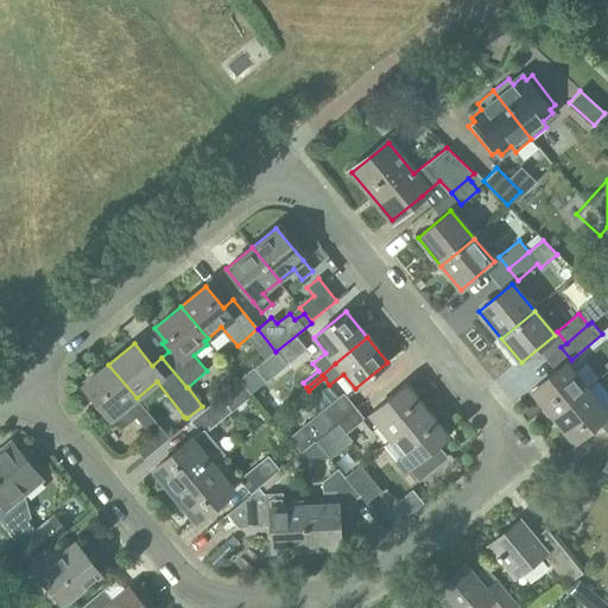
[(263,388),(283,372),(271,355),(251,373),(263,388)]
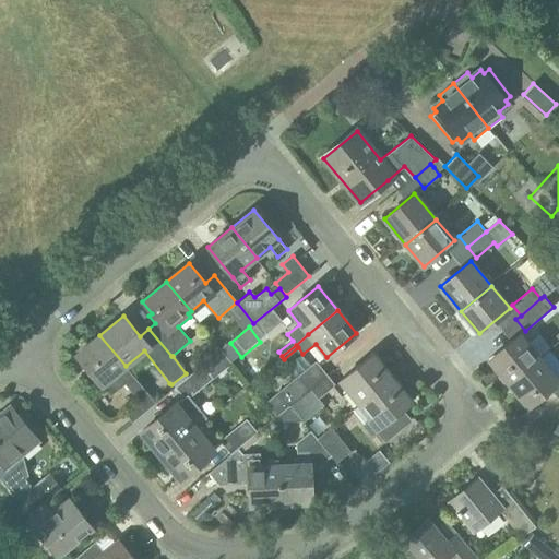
[(519,334),(489,359),(509,383),(539,358),(519,334)]
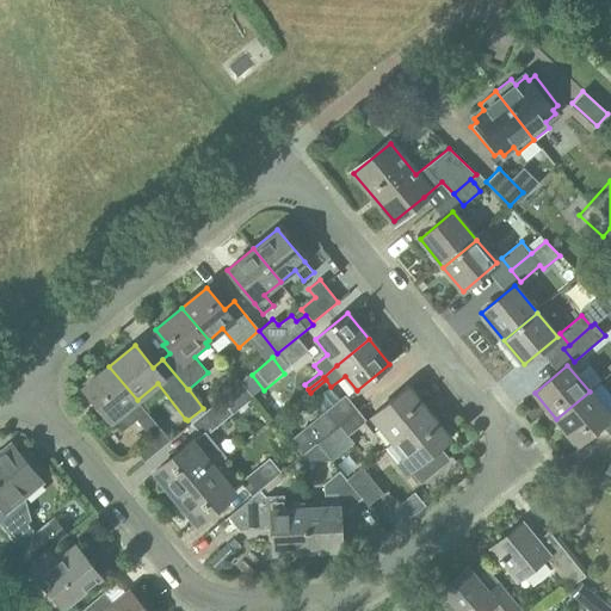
[(109,366),(84,388),(111,423),(111,421),(112,421),(121,432),(137,419),(150,436),(160,427),(137,400),(109,366)]
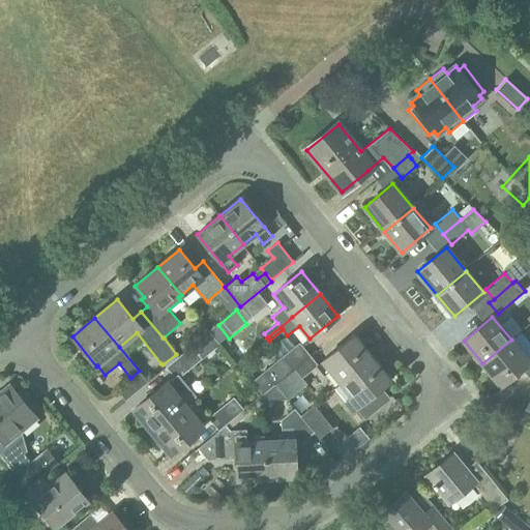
[(342,385),(373,359),(353,335),(317,366),(323,375),(330,371),(342,385)]
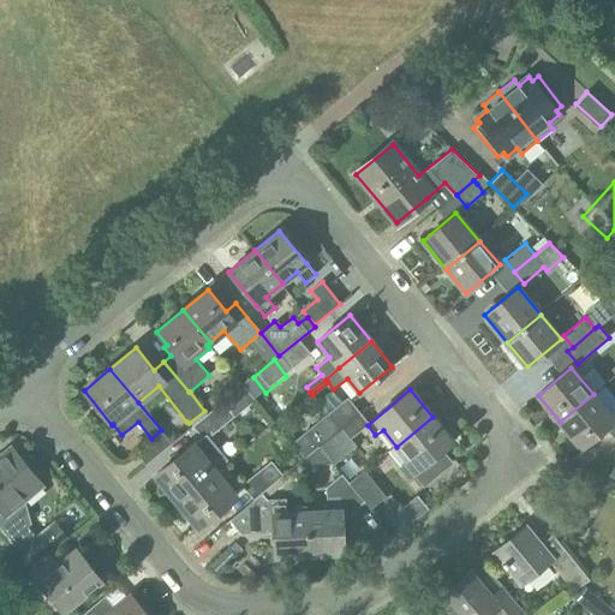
[(614,440),(614,417),(613,419),(593,394),(560,422),(580,447),(604,428),(614,440)]
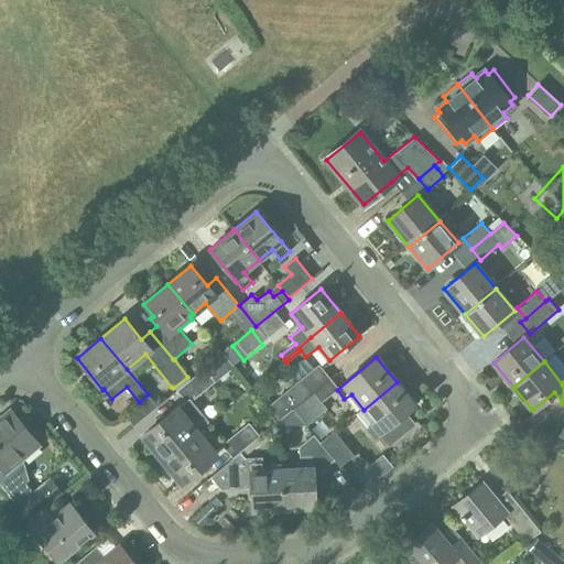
[(187,377),(173,388),(176,391),(187,404),(219,378),(208,364),(190,379),(187,377)]
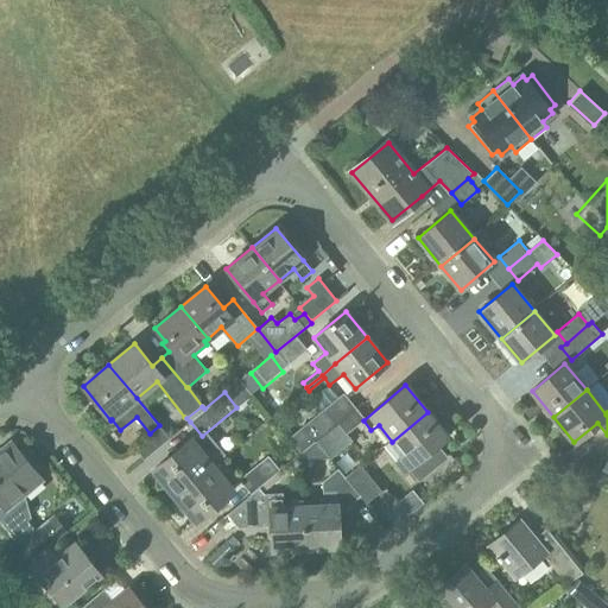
[(331,428),(355,409),(343,393),(289,438),(301,453),(315,441),(315,442),(331,428)]
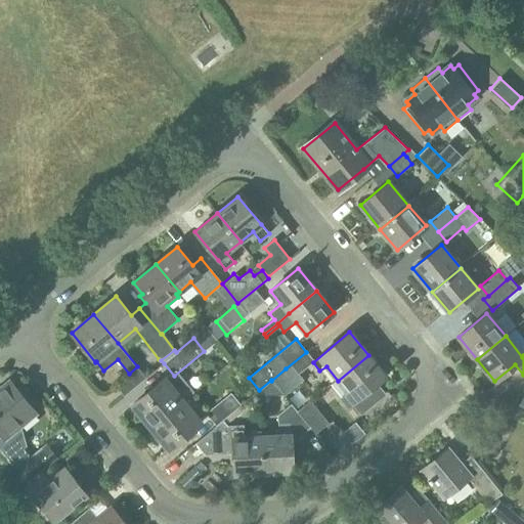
[(368,355),(338,381),(347,392),(341,397),(349,405),(353,402),(363,415),(388,395),(378,382),(385,376),(368,355)]
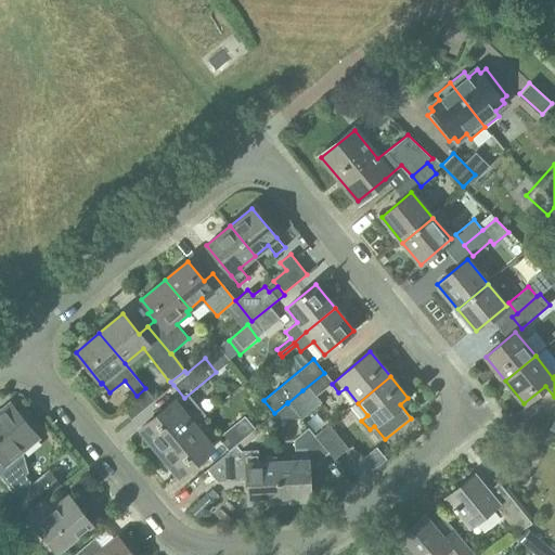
[(137,396),(121,408),(131,420),(154,400),(154,399),(147,391),(145,388),(137,396)]
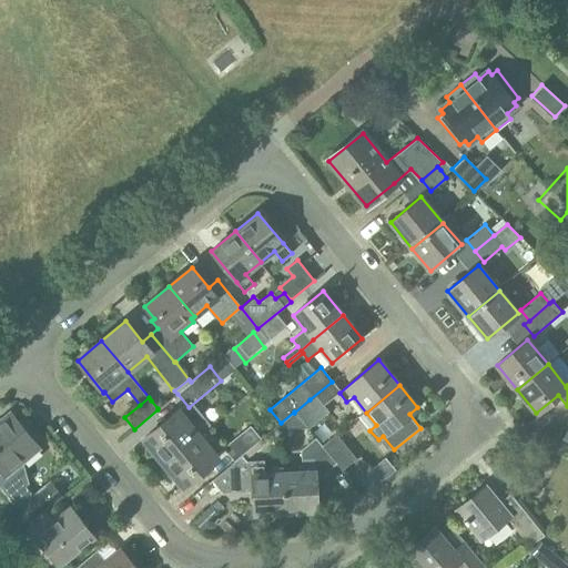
[(324,416),(310,399),(294,413),(308,429),(324,416)]
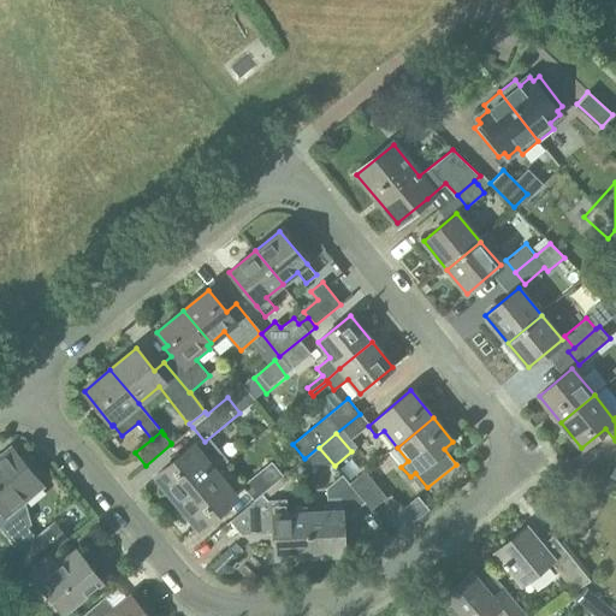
[(177,502),(214,471),(193,444),(155,475),(177,502)]
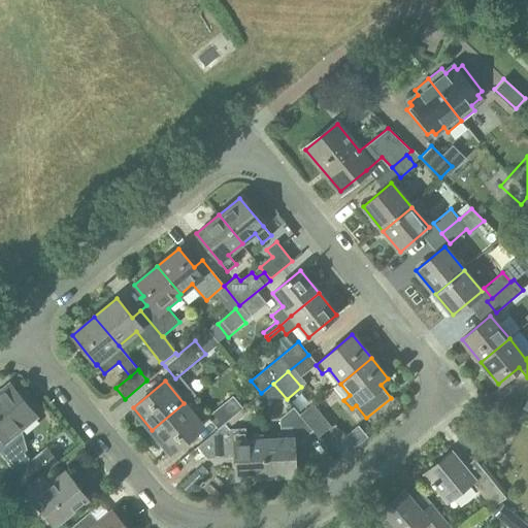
[(9,387),(0,394),(0,434),(13,451),(4,459),(30,489),(43,477),(44,476),(23,452),(27,450),(20,427),(33,416),(9,387)]
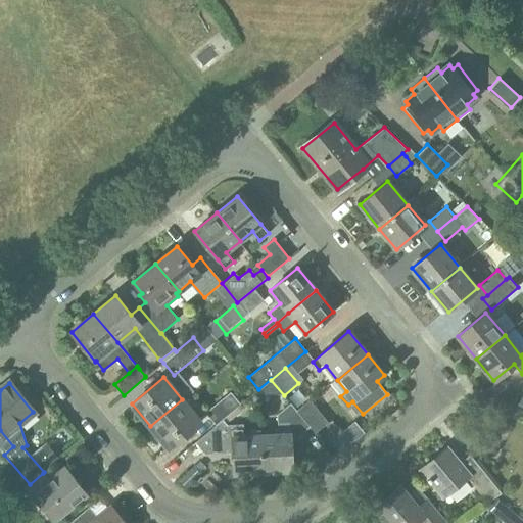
[(216,425),(223,419),(241,405),(230,392),(205,413),(216,425)]
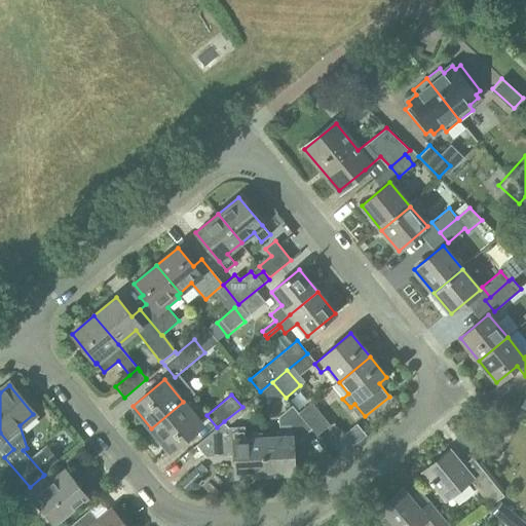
[(183,402),(151,428),(170,451),(202,425),(183,402)]
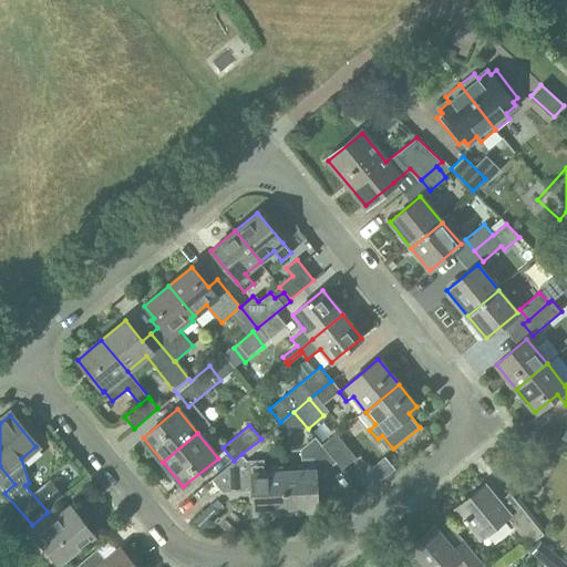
[(356,457),(336,433),(321,444),(322,447),(336,463),(336,462),(341,470),(356,457)]
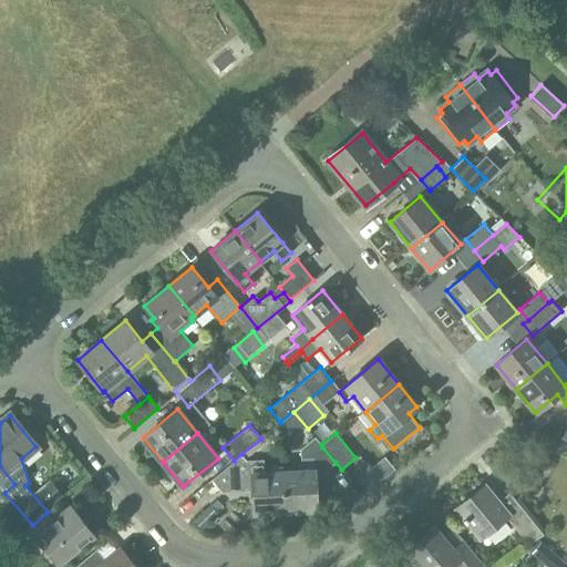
[(316,509),(315,480),(336,463),(322,447),(321,444),(315,436),(300,449),(301,471),(284,472),(286,512),(316,509)]
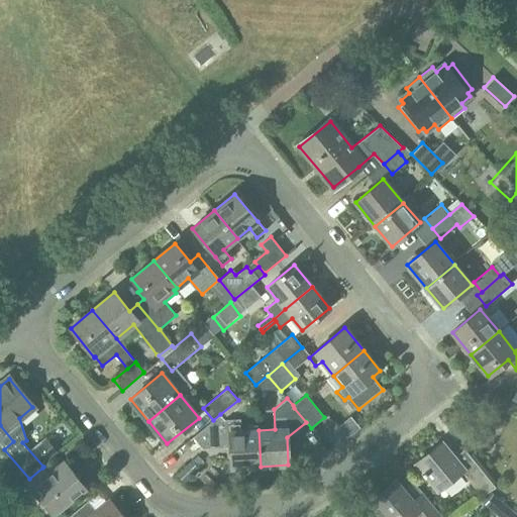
[(261,467),(259,430),(240,431),(239,419),(224,420),(220,414),(213,420),(192,437),(201,448),(214,437),(226,437),(227,455),(230,455),(231,469),(261,467)]
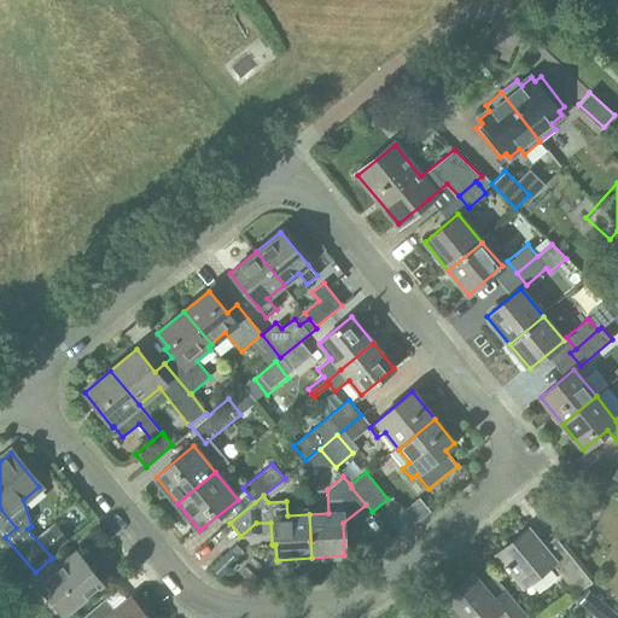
[(523,588),(557,560),(529,526),(495,554),(523,588)]
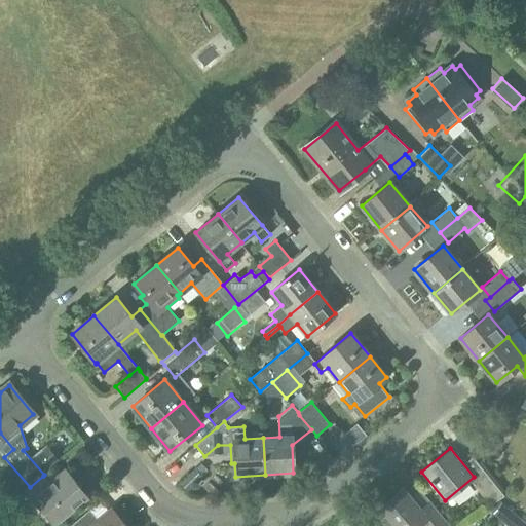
[(50,485),(43,476),(30,487),(24,492),(37,509),(44,502),(58,520),(86,497),(66,473),(50,485)]
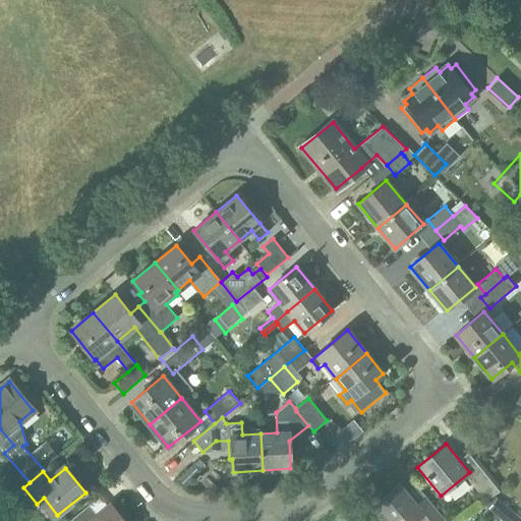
[(469,479),(485,500),(494,496),(499,491),(481,469),(469,479)]
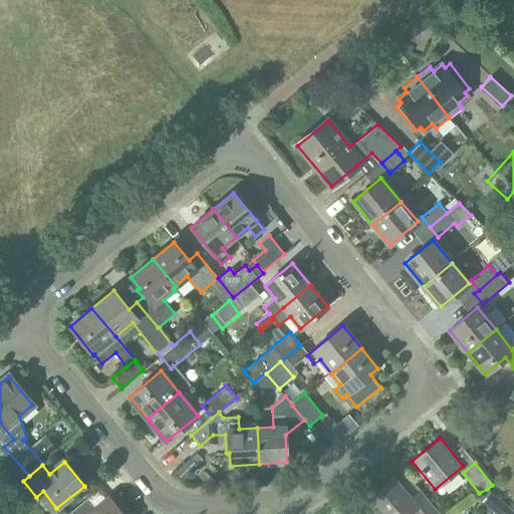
[(394,477),(366,499),(378,513),(440,513),(420,489),(410,497),(394,477)]
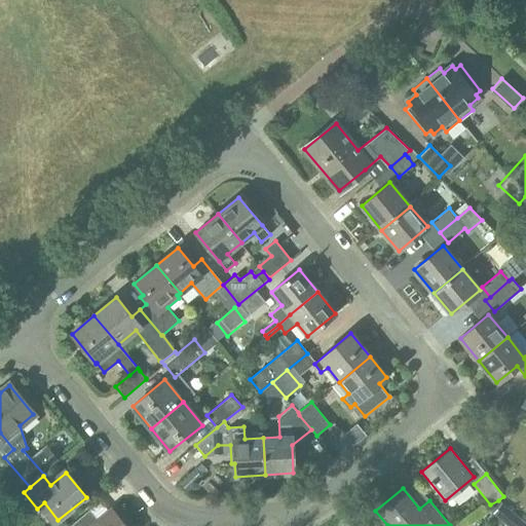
[(490,504),(487,508),(493,513),(492,514),(506,525),(525,525),(525,523),(498,500),(490,504)]
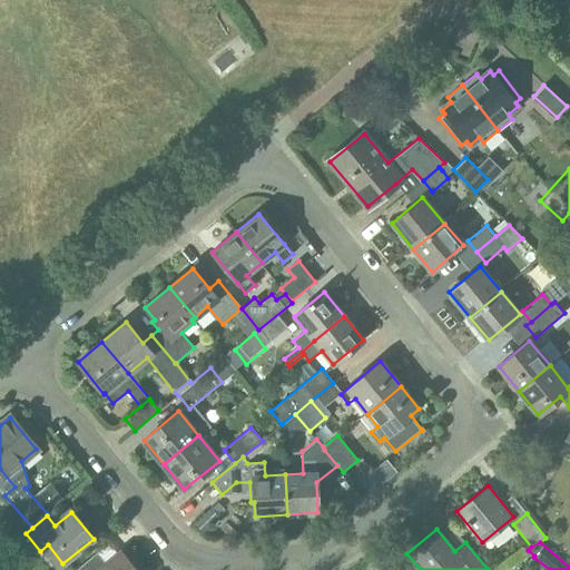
[(136,569),(121,551),(106,563),(97,552),(75,569),(136,569)]
